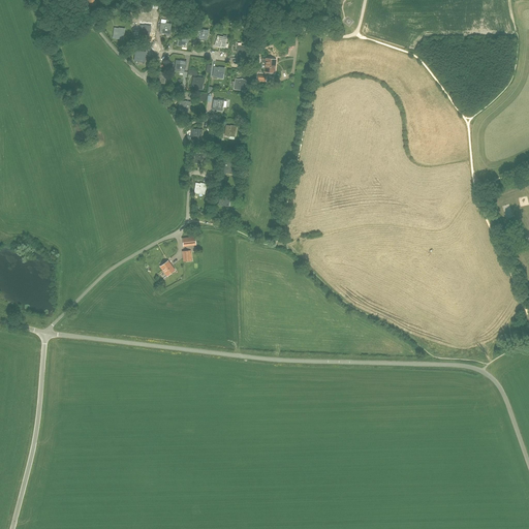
[(159,33),(164,34),(169,34),(170,25),(165,24),(161,24),(159,33)]
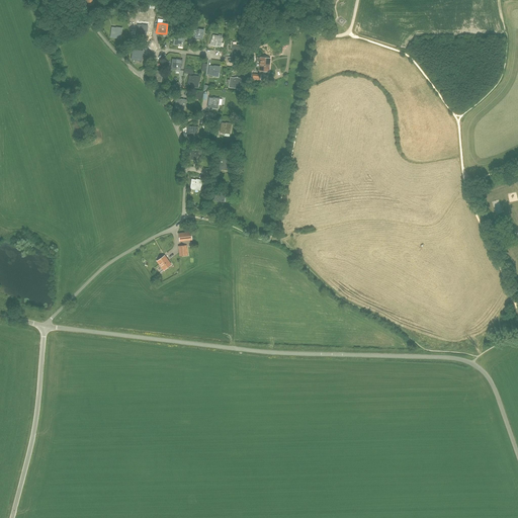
[(137,34),(141,35),(146,36),(148,26),(142,25),(138,25),(137,34)]
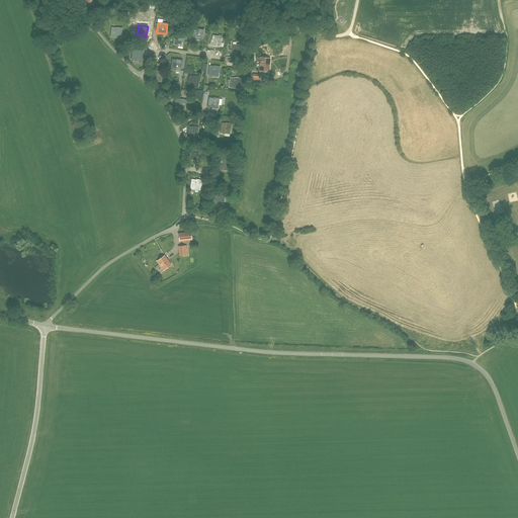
[(115,38),(120,38),(121,28),(116,28),(112,27),(110,37),(115,37),(115,38)]
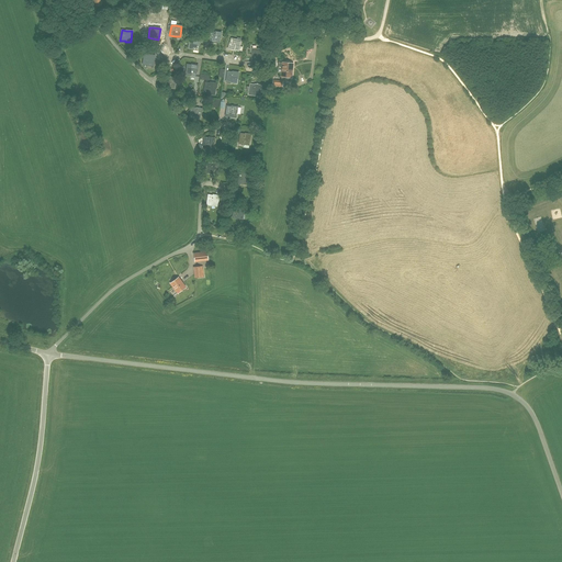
[(215,37),(221,38),(221,33),(215,32),(211,32),(210,36),(209,42),(214,43),(215,37)]
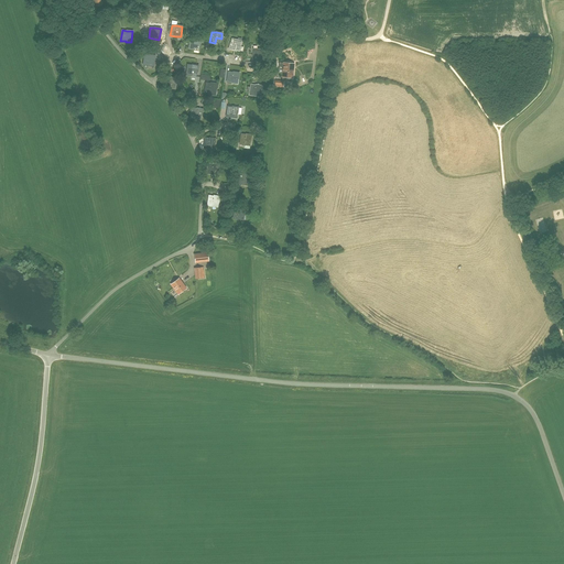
[(195,40),(190,40),(188,50),(194,50),(194,51),(199,52),(201,40),(195,40)]
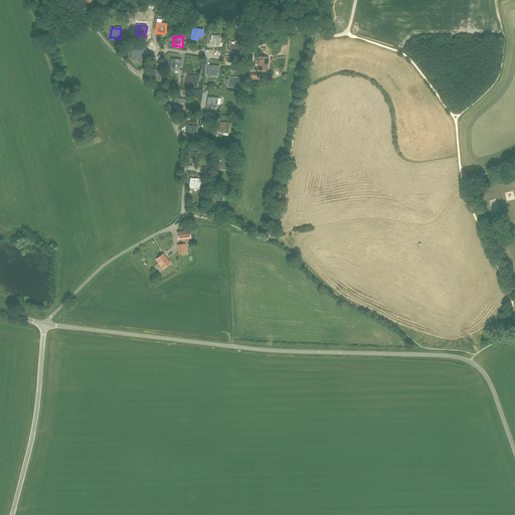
[(215,40),(210,39),(208,44),(214,46),(214,45),(218,46),(220,37),(216,36),(215,40)]
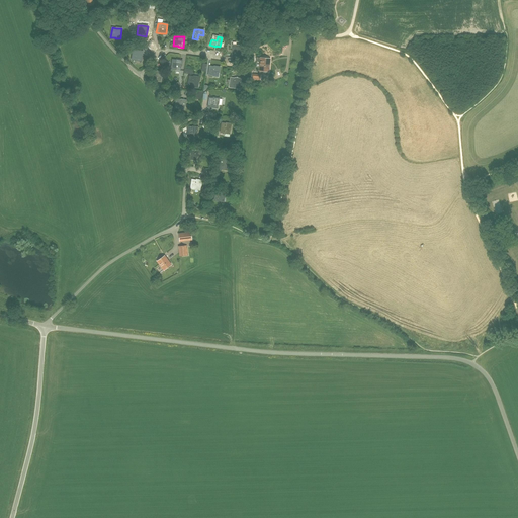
[(233,46),(233,51),(232,51),(232,56),(238,56),(238,55),(242,55),(242,46),(237,46),(233,46)]
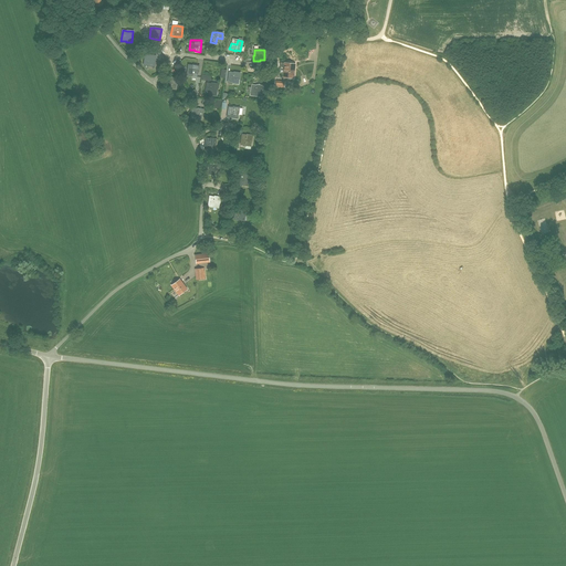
[(148,66),(154,67),(156,56),(149,55),(145,55),(144,65),(148,66)]
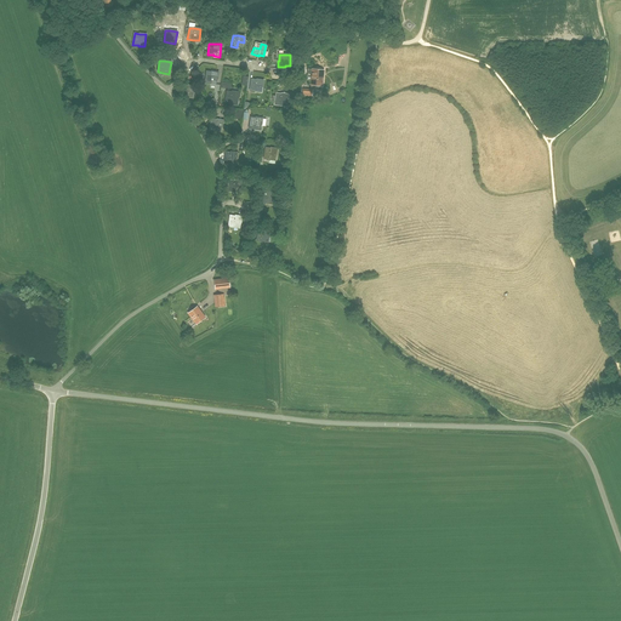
[(322,86),(324,70),(307,68),(307,73),(312,74),(311,85),(322,86)]
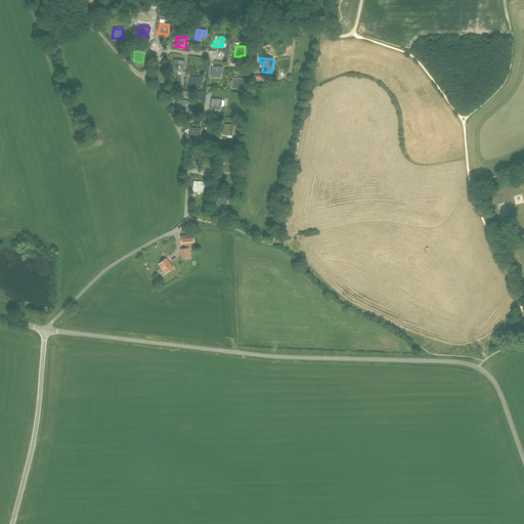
[(173,70),(178,71),(177,71),(182,72),(184,61),(178,60),(174,60),(173,70)]
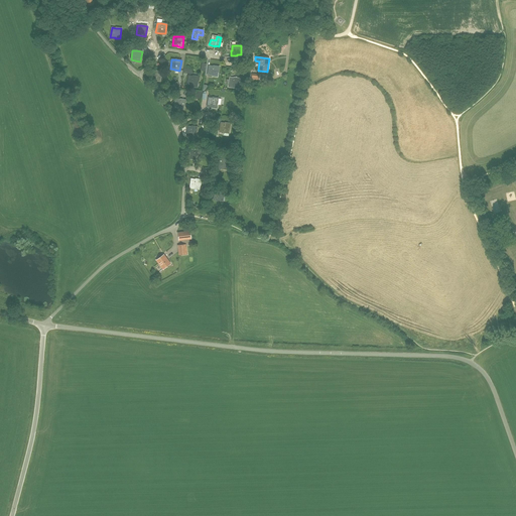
[(213,72),(218,73),(219,67),(213,66),(213,67),(209,66),(208,75),(213,76),(213,72)]
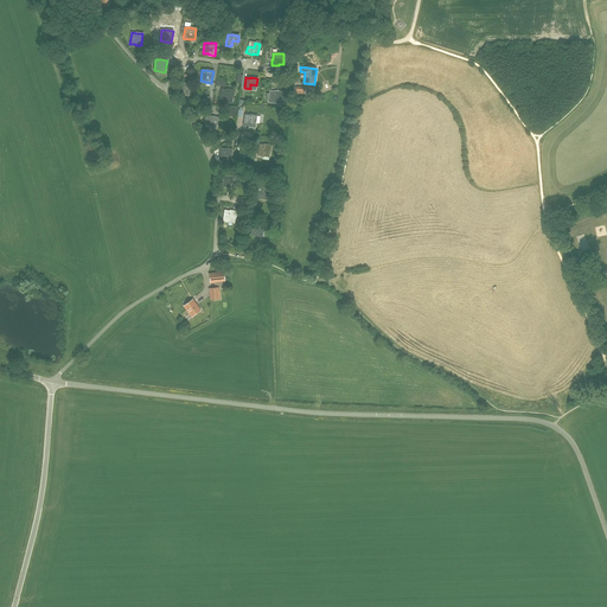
[(189,96),(190,90),(191,84),(184,83),(184,84),(179,83),(177,94),(183,95),(189,96)]
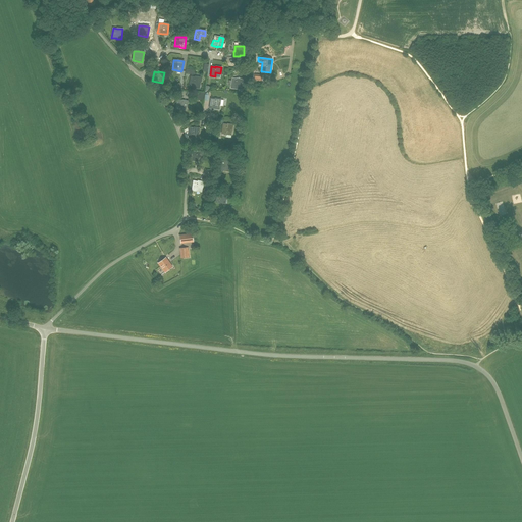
[(199,88),(200,83),(200,77),(195,76),(195,77),(191,76),(189,86),(192,87),(199,88)]
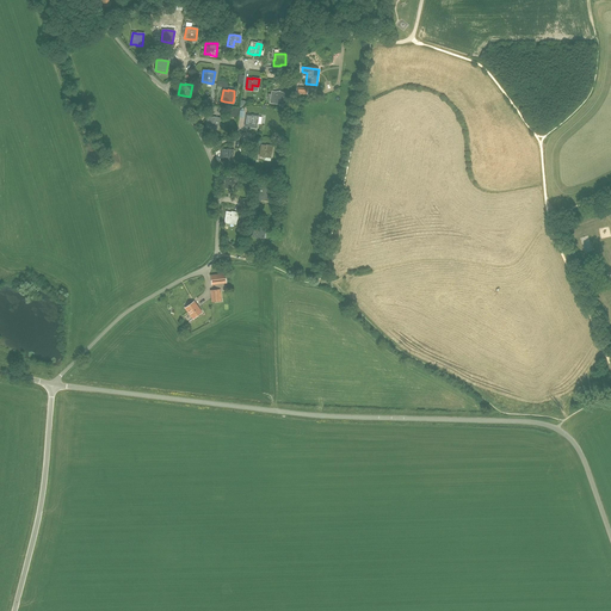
[(282,105),(283,99),(283,93),(277,92),(272,92),(270,103),(276,104),(282,105)]
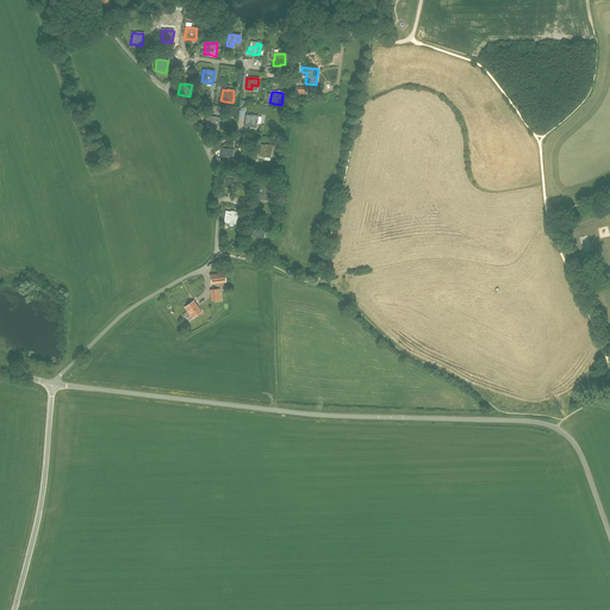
[(250,128),(256,129),(257,116),(251,116),(246,116),(244,126),(250,126),(250,128)]
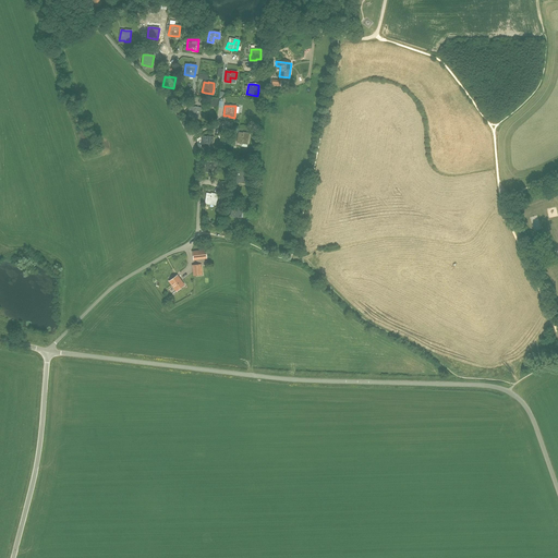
[(198,119),(199,114),(201,108),(194,107),(194,108),(190,107),(189,117),(198,119)]
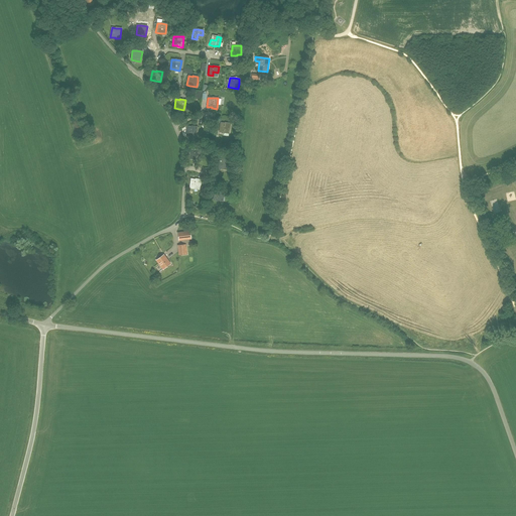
[(219,132),(224,133),(229,134),(230,129),(231,124),(225,123),(221,123),(219,132)]
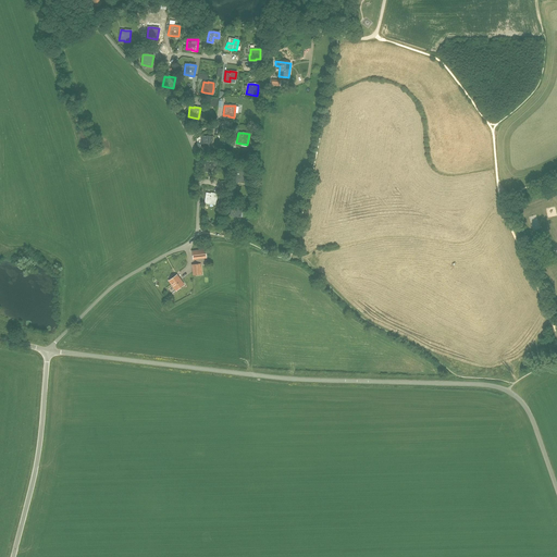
[(207,143),(212,143),(212,137),(207,136),(207,137),(202,136),(200,146),(206,147),(207,143)]
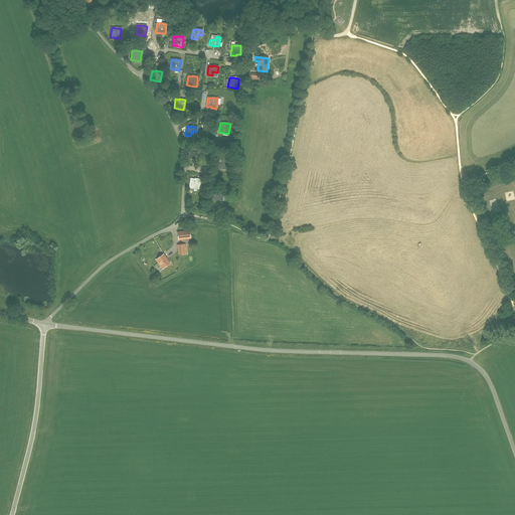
[(194,155),(199,156),(200,150),(194,150),(190,150),(188,159),(193,159),(194,155)]
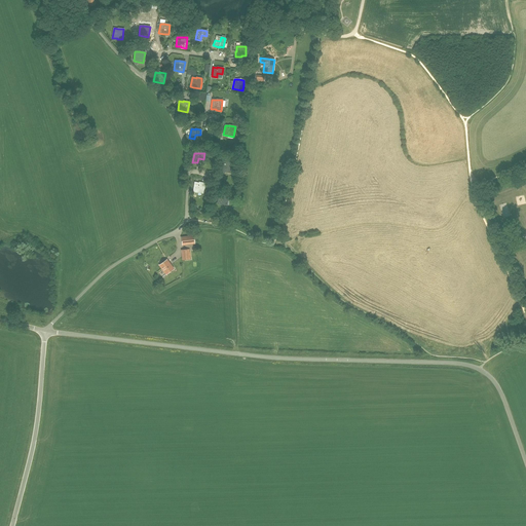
[(227,167),(232,168),(233,163),(228,162),(223,162),(222,172),(227,173),(227,167)]
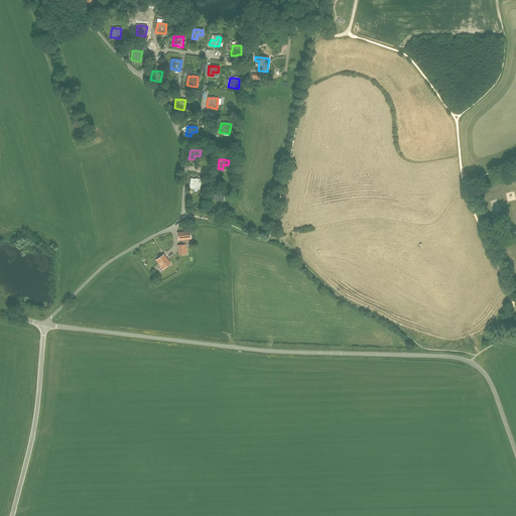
[(195,184),(200,185),(201,179),(196,179),(190,178),(189,188),(195,188),(195,184)]
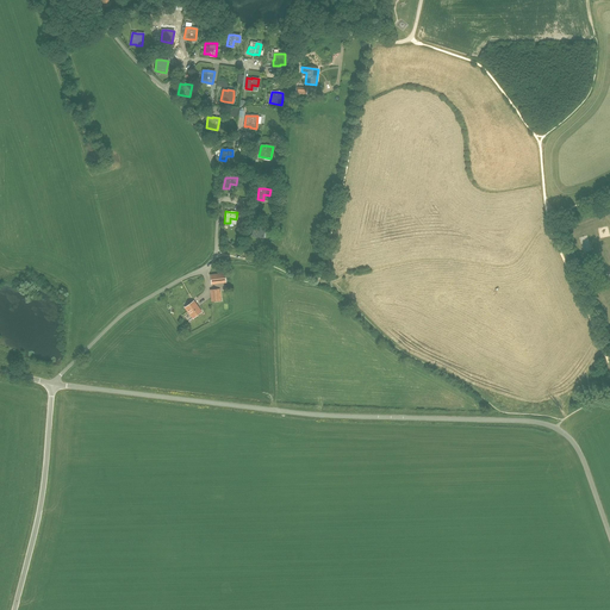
[(265,232),(266,226),(259,225),(259,226),(254,225),(253,236),(257,237),(259,232),(265,232)]
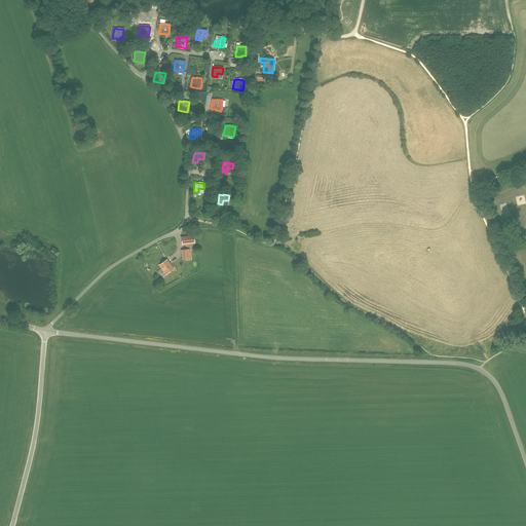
[(182,245),(191,243),(190,236),(181,237),(182,245)]
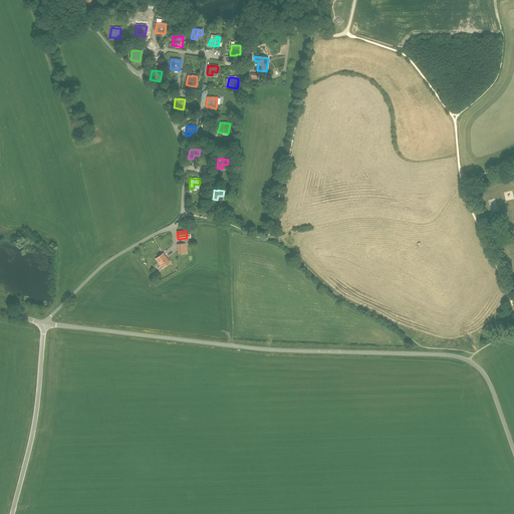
[(185,242),(177,243),(177,253),(185,252),(185,242)]
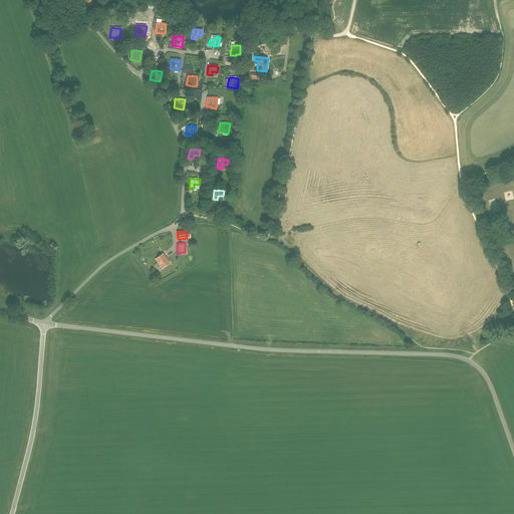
[(163,268),(170,263),(163,254),(156,259),(163,268)]
